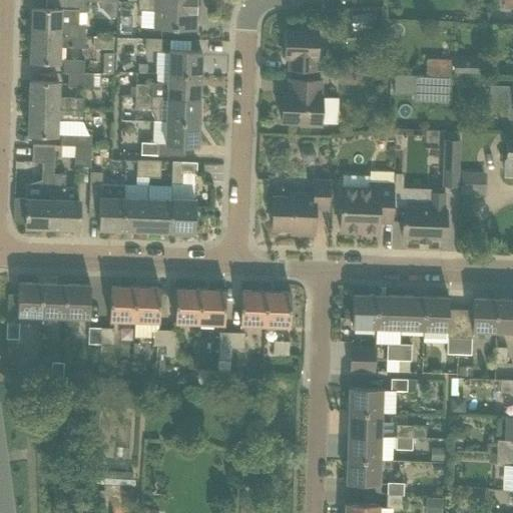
[(85,0),(45,0),(45,9),(32,8),(31,35),(85,37),(85,25),(78,25),(78,11),(85,12),(85,0)]
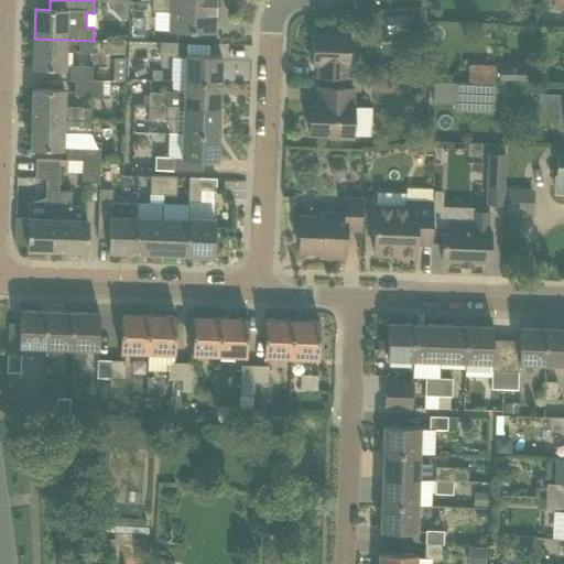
[(215,33),(216,6),(151,2),(151,11),(170,12),(169,32),(215,33)]
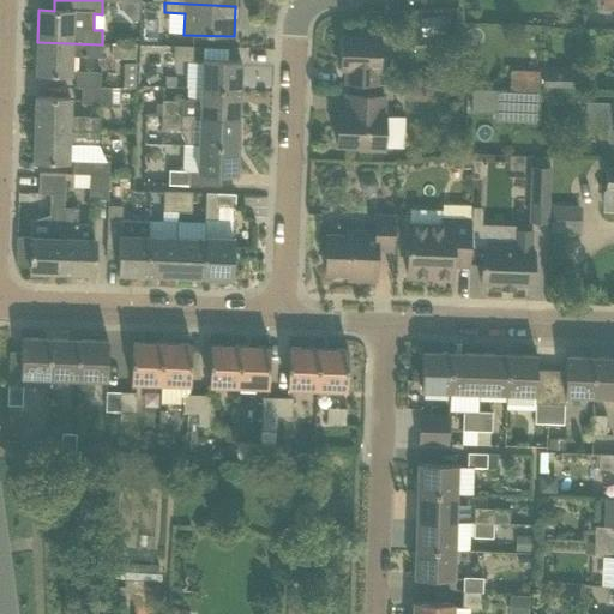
[(345,70),(345,84),(378,85),(378,71),(379,71),(381,37),(341,36),(339,70),(345,70)]
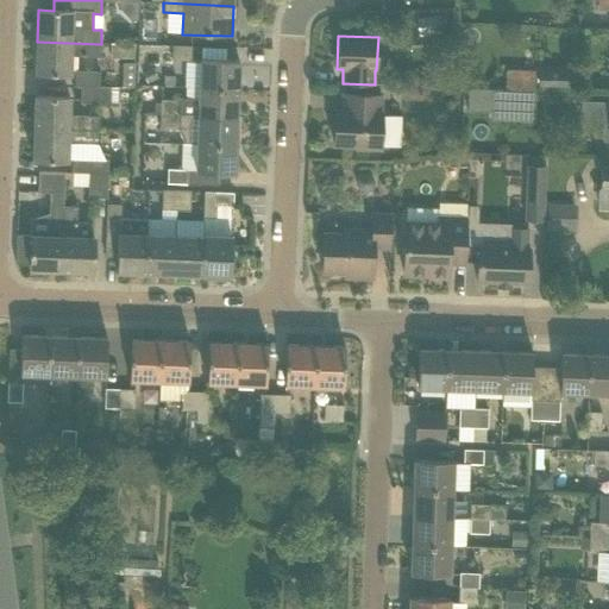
[(37,42),(36,73),(69,74),(70,56),(100,57),(101,44),(37,42)]
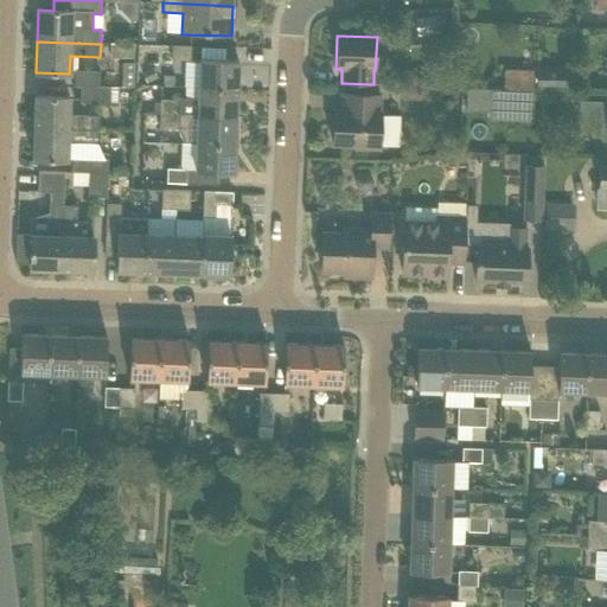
[(191,61),(191,46),(172,45),(171,59),(191,61)]
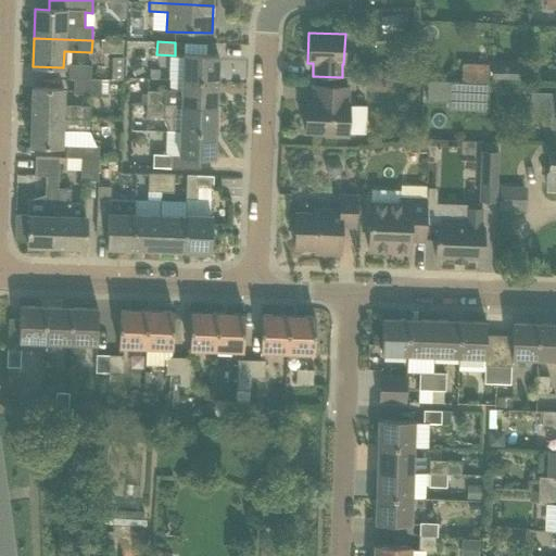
[(184,53),(182,57),(182,78),(217,80),(218,55),(184,53)]
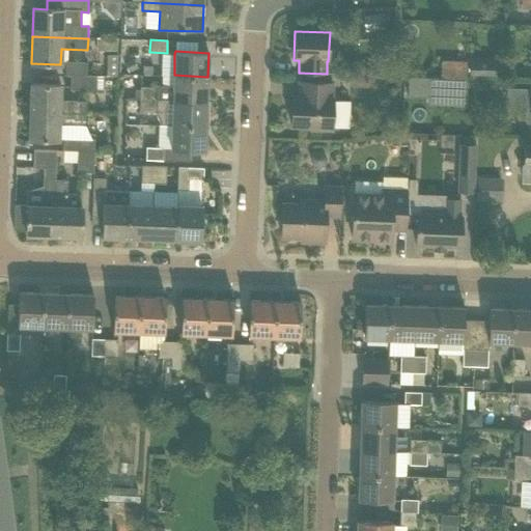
[(134,59),(124,63),(129,73),(138,67),(134,59)]
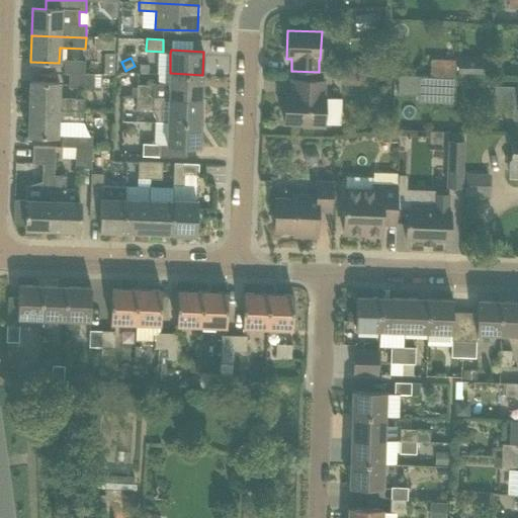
[(457,75),(473,75),(475,59),(458,59),(457,75)]
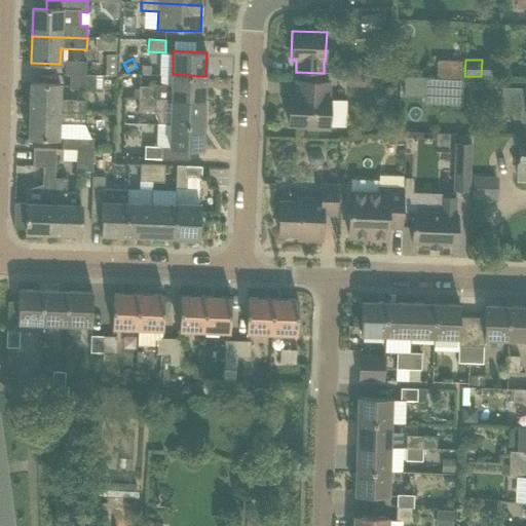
[(65,74),(70,74),(85,74),(86,62),(65,61),(65,74)]
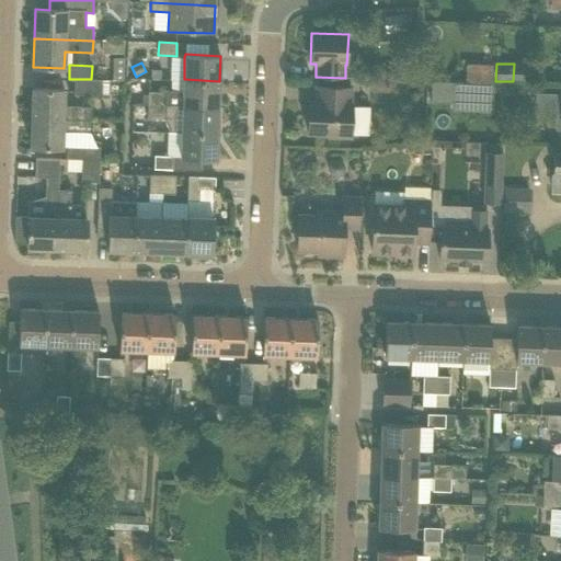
[(468,80),(492,81),(493,65),(469,65),(468,80)]
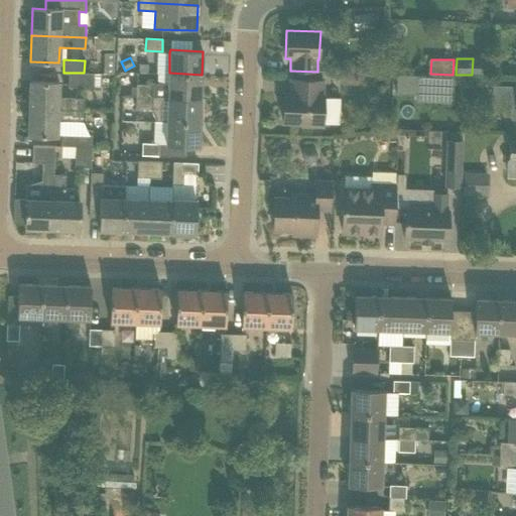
[(94,74),(84,73),(69,73),(68,87),(93,87),(94,74)]
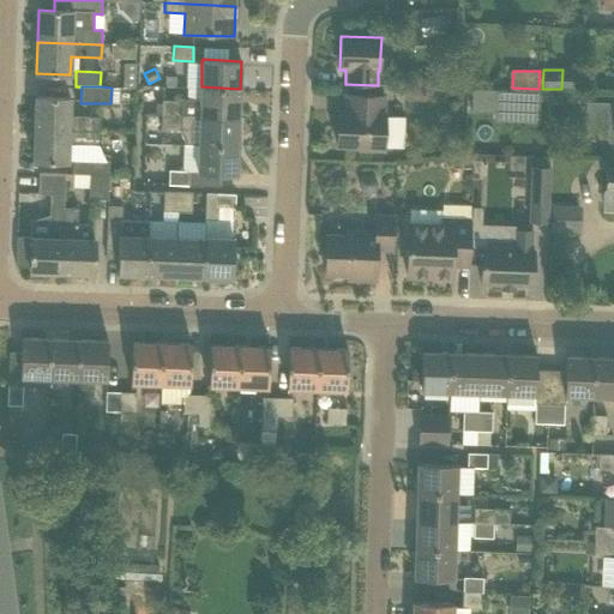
[(162,113),(181,114),(200,115),(239,118),(240,89),(202,86),(200,100),(181,98),(181,101),(162,100),(162,113)]
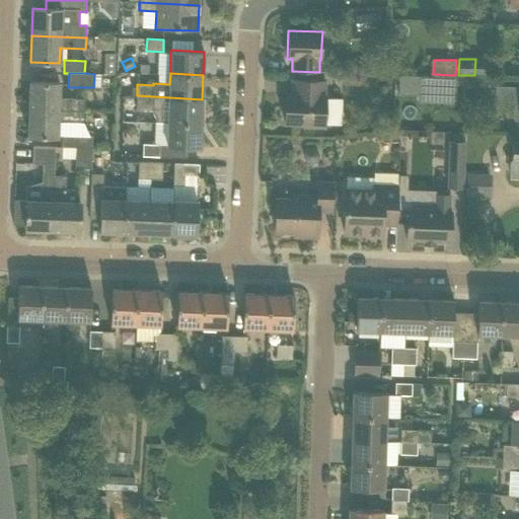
[(456,102),(457,78),(421,76),(420,101),(456,102)]
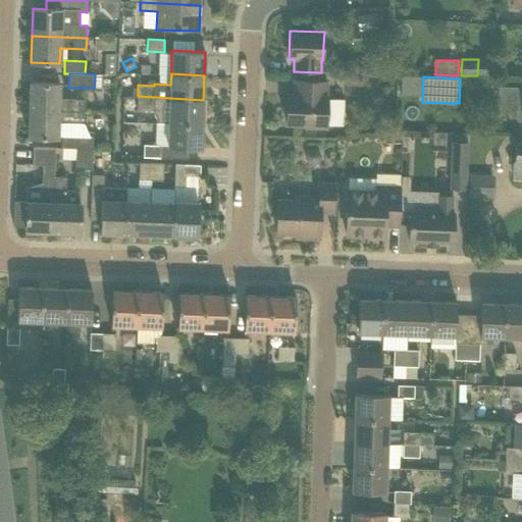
[(306,125),(306,127),(326,127),(327,98),(327,97),(326,97),(326,82),(295,81),(294,102),(288,102),(286,124),(306,125)]
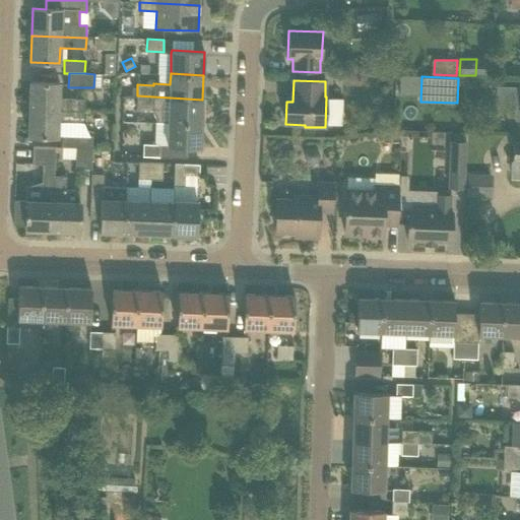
[(59,83),(30,82),(29,110),(84,111),(84,100),(58,99),(59,83)]
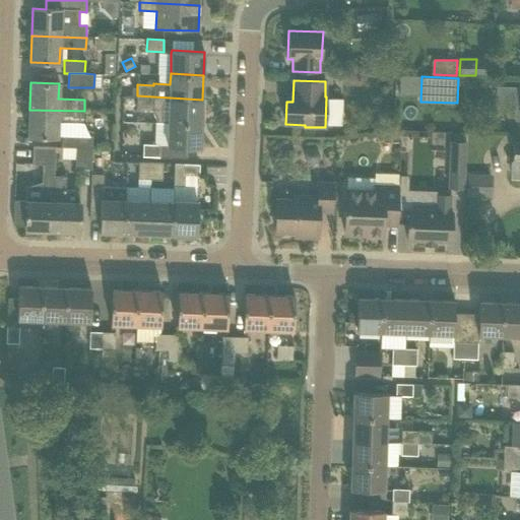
[(152,110),(153,96),(137,95),(136,109),(152,110)]
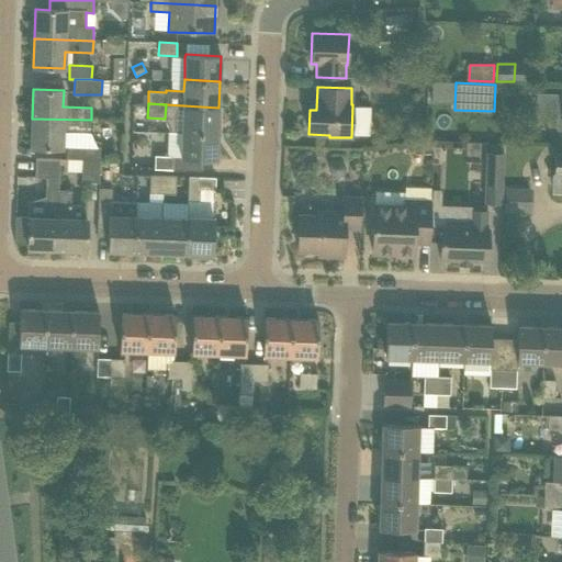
[(217,134),(218,108),(183,105),(182,133),(217,134)]
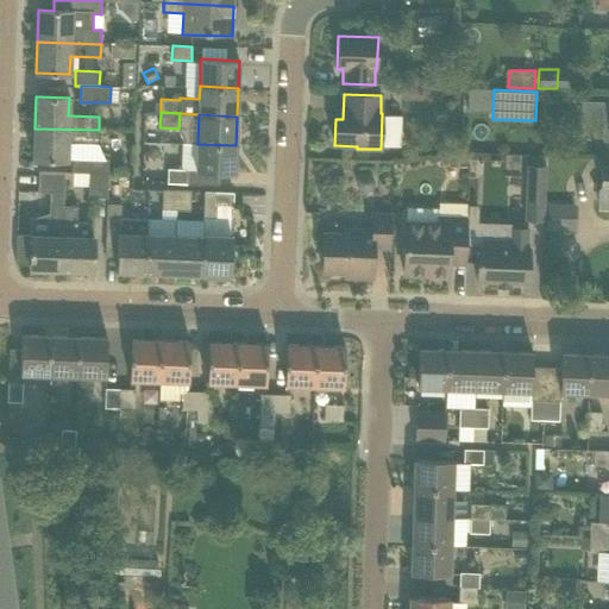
[(35,129),(33,159),(67,161),(67,143),(99,144),(99,130),(35,129)]
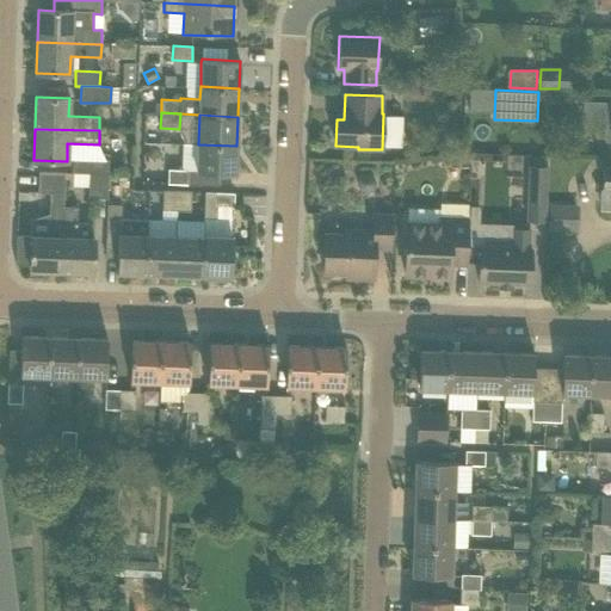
[(197,170),(181,170),(168,170),(167,183),(196,185),(220,186),(221,174),(235,174),(236,146),(198,144),(197,170)]
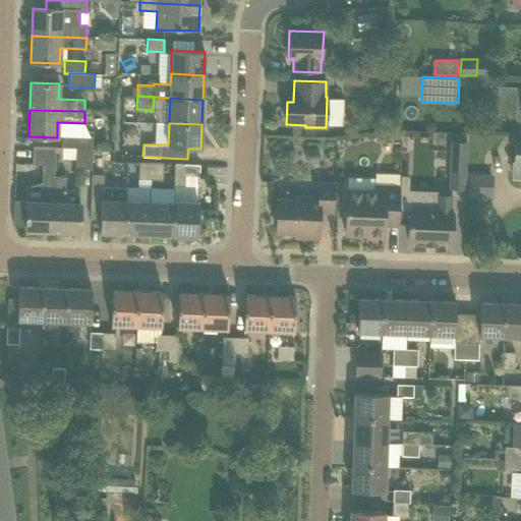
[(61,148),(76,148),(93,149),(93,136),(62,134),(61,148)]
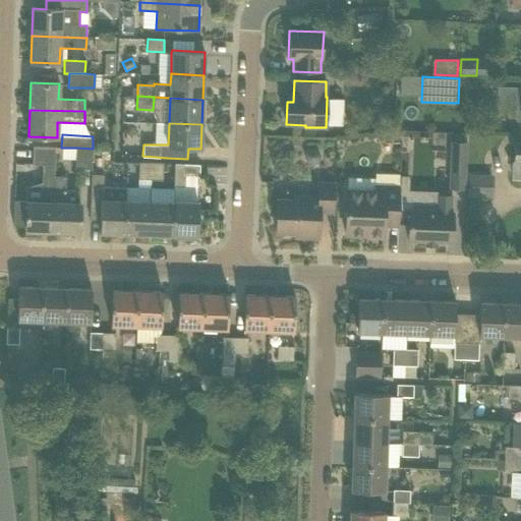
[(451,140),(450,157),(449,188),(465,188),(465,158),(466,140),(451,140)]
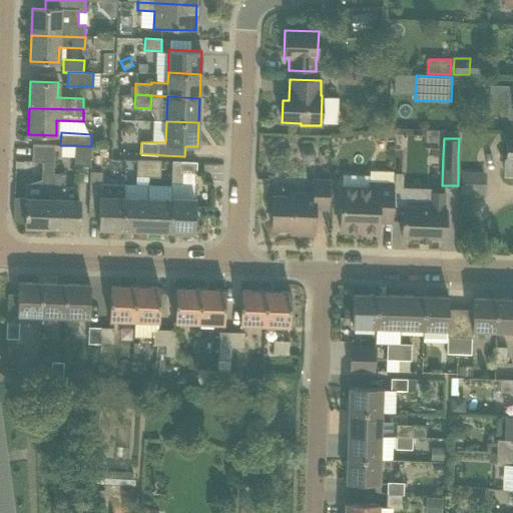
[(41,198),(26,198),(14,198),(13,222),(25,222),(25,226),(51,227),(53,174),(54,144),(33,144),(32,161),(42,161),(42,174),(41,198)]
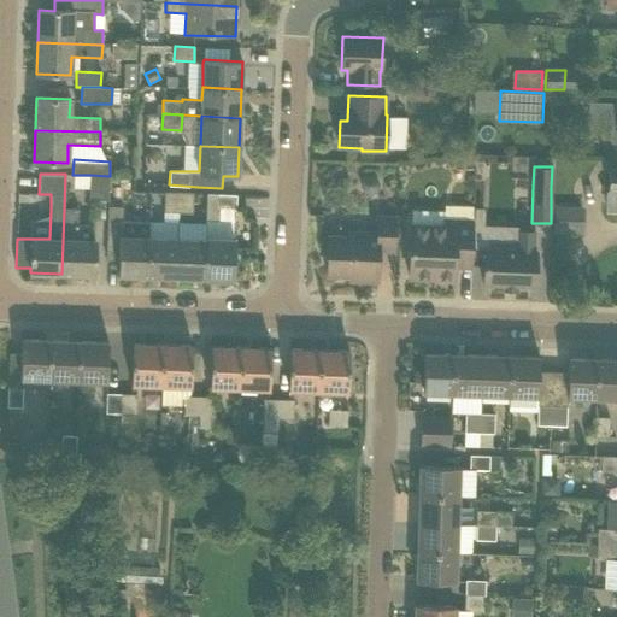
[(110,176),(90,175),(89,199),(109,199),(110,176)]
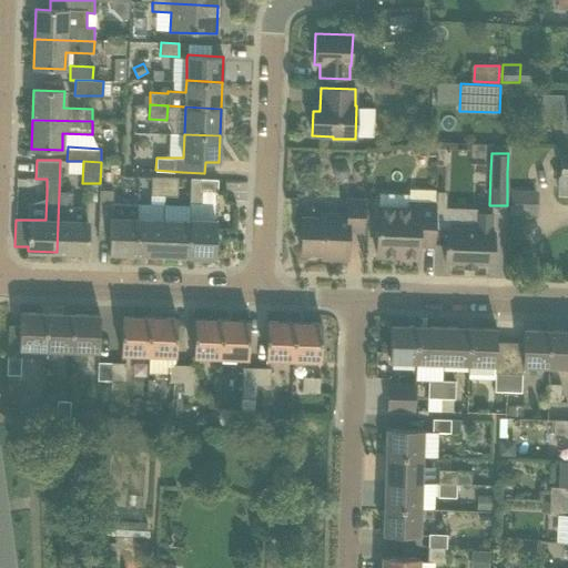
[(164,195),(165,178),(152,176),(151,194),(164,195)]
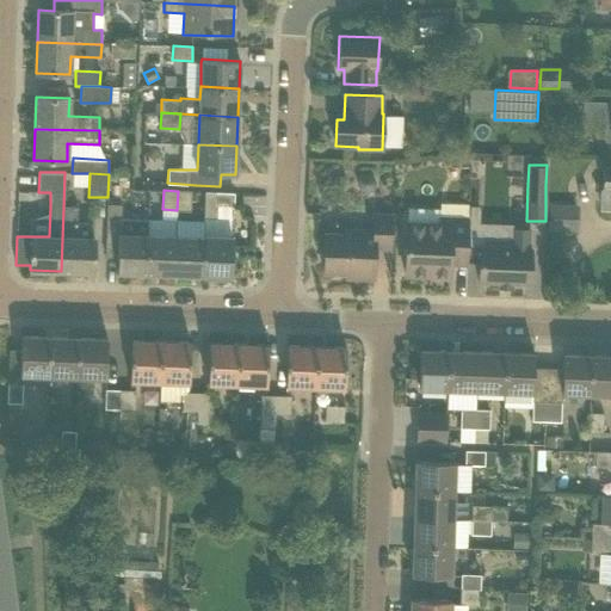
[(178,191),(177,210),(191,210),(192,191),(178,191)]
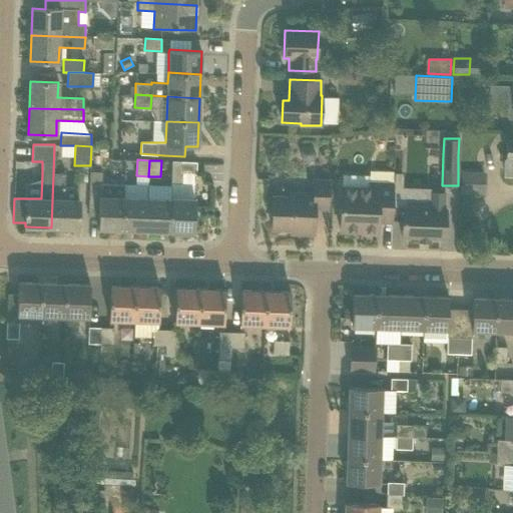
[(173,161),(171,199),(170,232),(194,233),(195,200),(193,200),(194,174),(196,174),(196,162),(173,161)]
